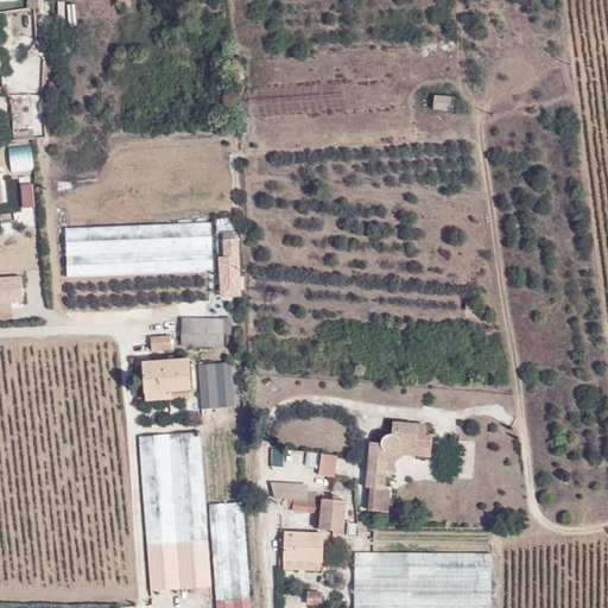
[(77,21),(75,2),(68,2),(69,23),(77,21)]
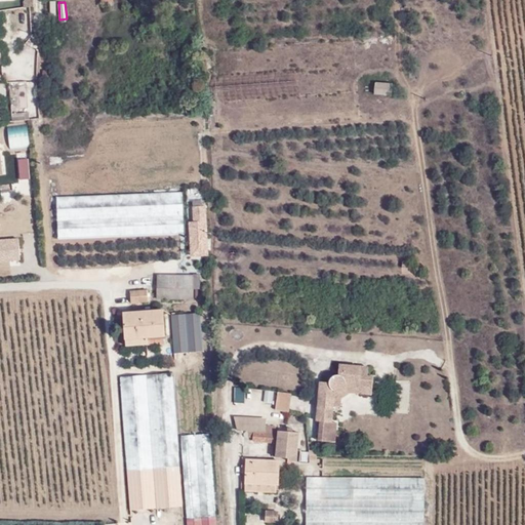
[(24,30),(23,10),(8,11),(9,31),(24,30)]
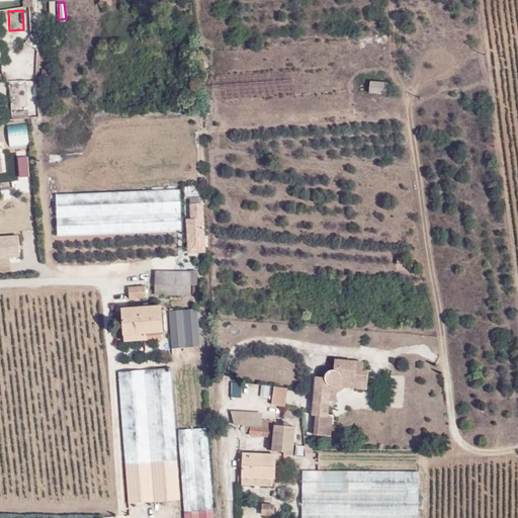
[(386,95),(387,82),(370,81),(370,93),(386,95)]
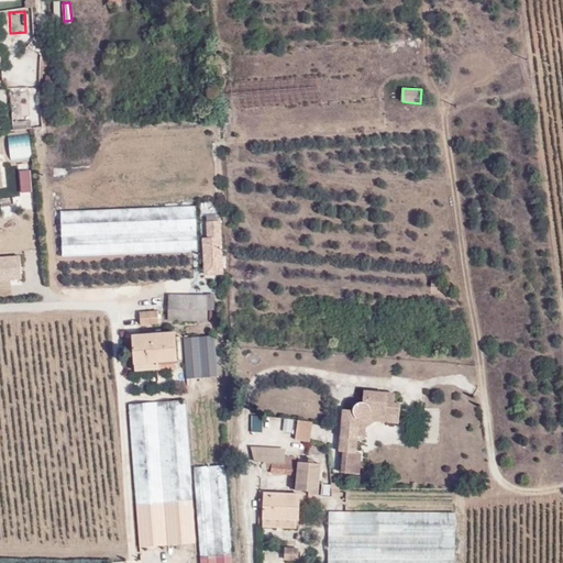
[(61,186),(63,254),(198,249),(197,206),(216,205),(212,131),(108,134),(109,185),(61,186)]
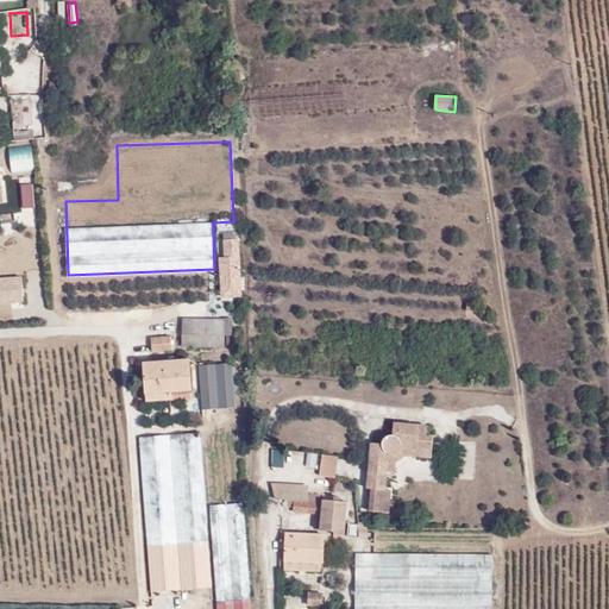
[(11,171),(33,170),(32,144),(10,145),(11,171)]
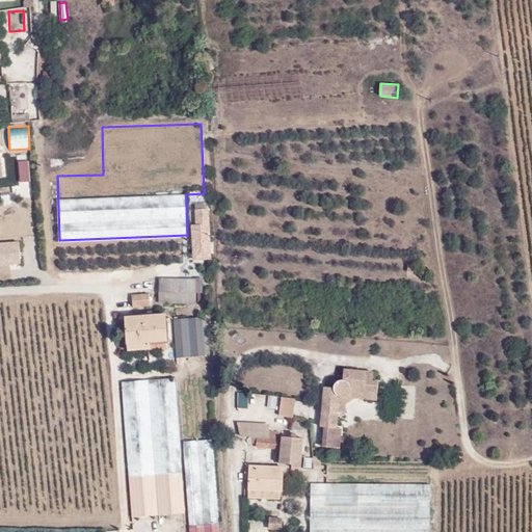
[(211,233),(209,208),(195,209),(196,224),(200,224),(201,234),(211,233)]
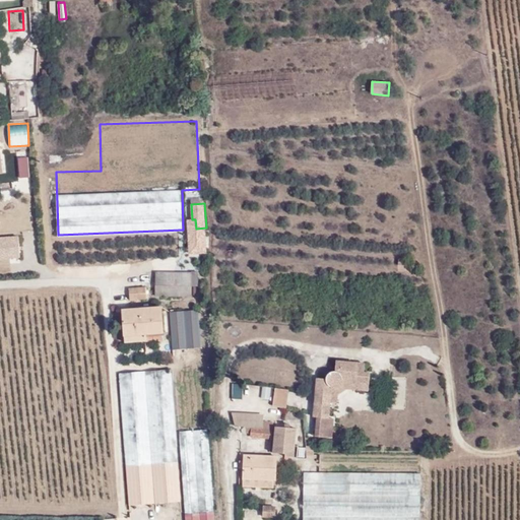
[(199,264),(197,234),(59,245),(62,273),(199,264)]
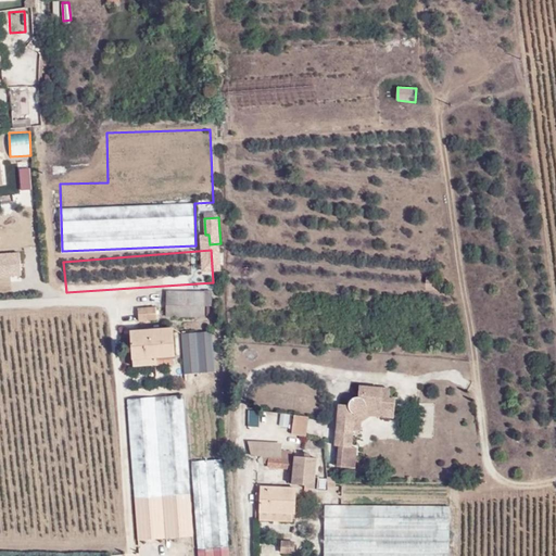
[(0,251),(0,276),(22,275),(21,251),(0,251)]
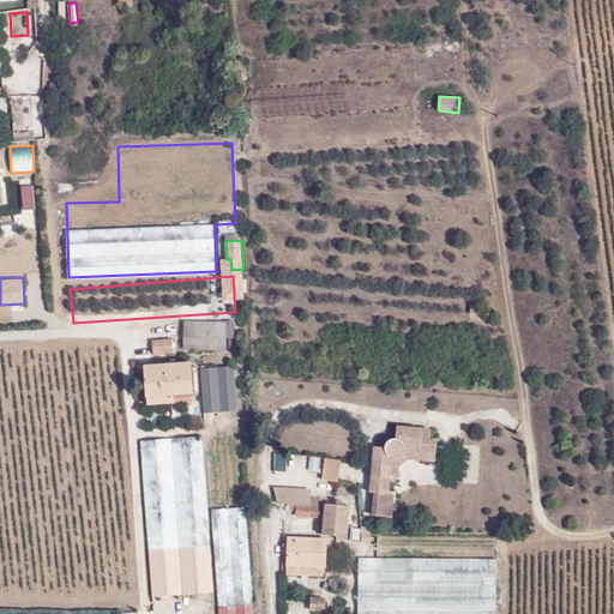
[(227,321),(227,323),(185,323),(184,349),(226,350),(227,337),(235,338),(234,321),(227,321)]
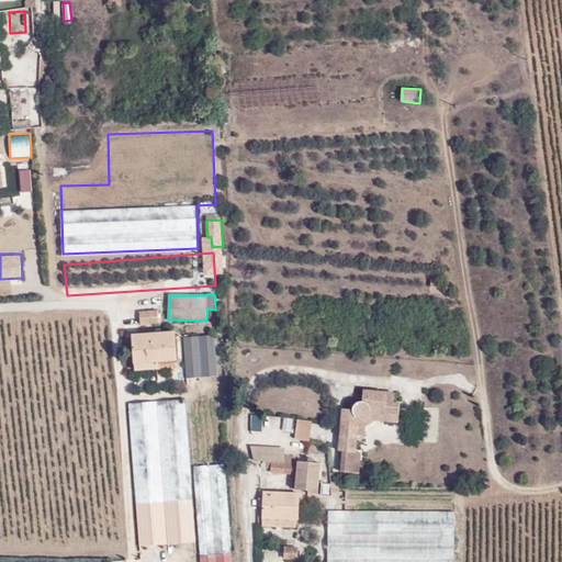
[(137,326),(148,326),(147,312),(136,312),(137,326)]
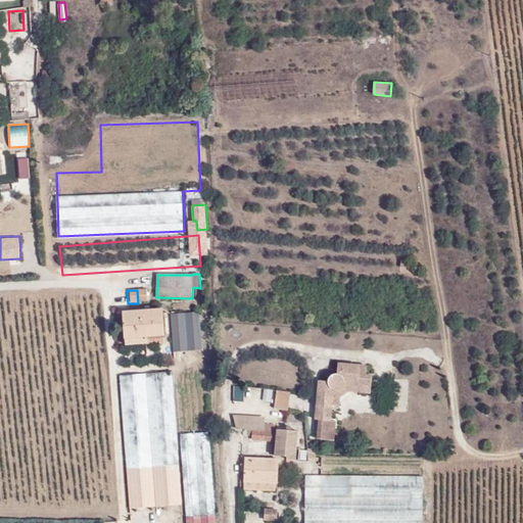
[(163,308),(124,312),(126,337),(147,335),(165,333),(163,308)]
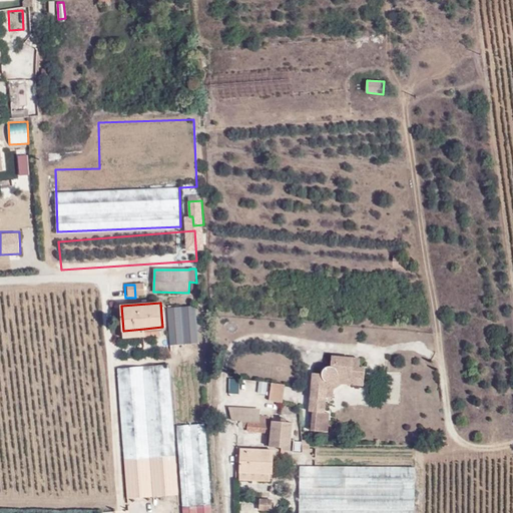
[(209,512),(198,309),(171,311),(182,512),(209,512)]
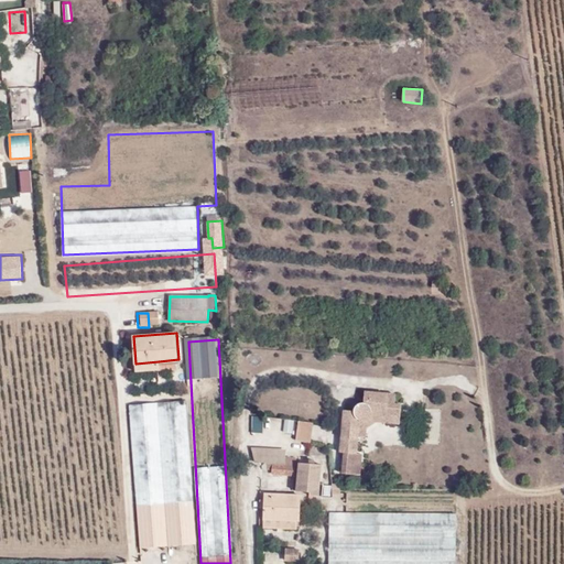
[(137,371),(160,370),(159,361),(136,364),(137,371)]
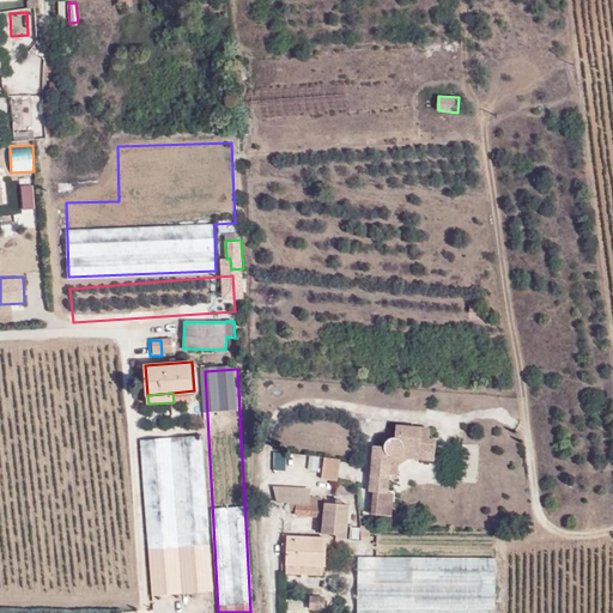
[(392,515),(393,493),(387,492),(390,457),(392,457),(394,457),(396,457),(400,456),(402,454),(405,450),(435,453),(436,439),(430,439),(430,429),(396,425),(395,437),(393,437),(390,438),(388,439),(386,442),(384,444),(384,445),(374,445),(369,491),(370,514),(392,515)]
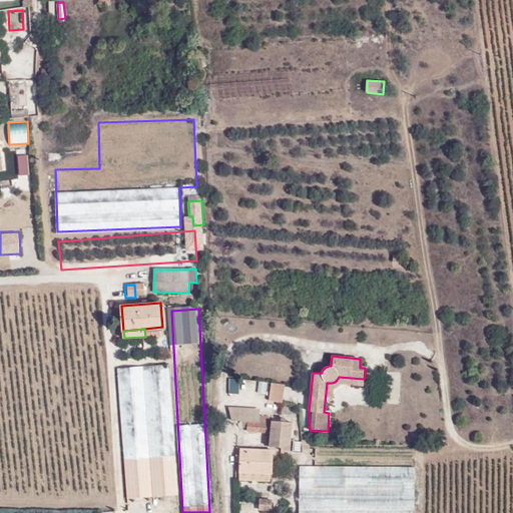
[(128,512),(177,512),(168,366),(119,369),(128,512)]
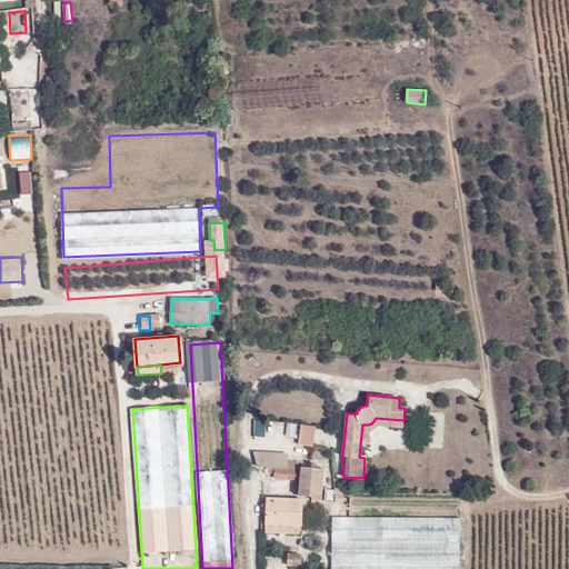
[(303,448),(306,426),(260,420),(263,435),(293,438),(292,447),(303,448)]
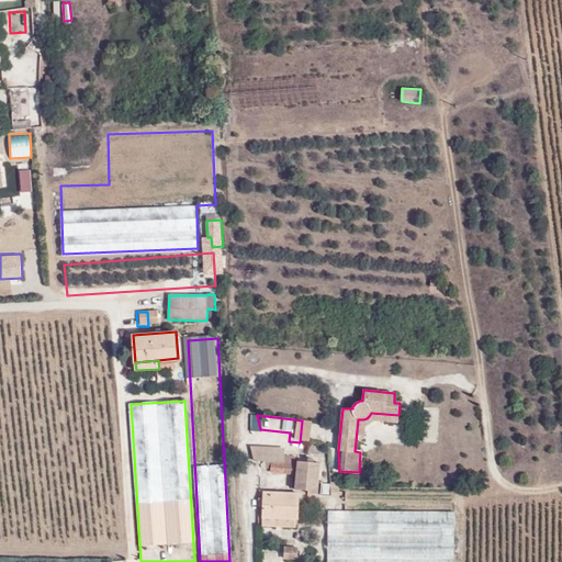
[(298,467),(296,489),(307,490),(307,480),(317,480),(318,469),(298,467)]
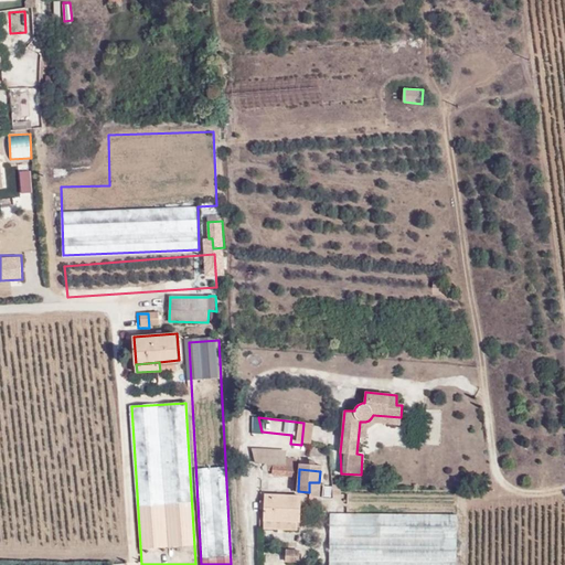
[(319,482),(309,482),(309,492),(309,496),(322,497),(323,483),(319,482)]
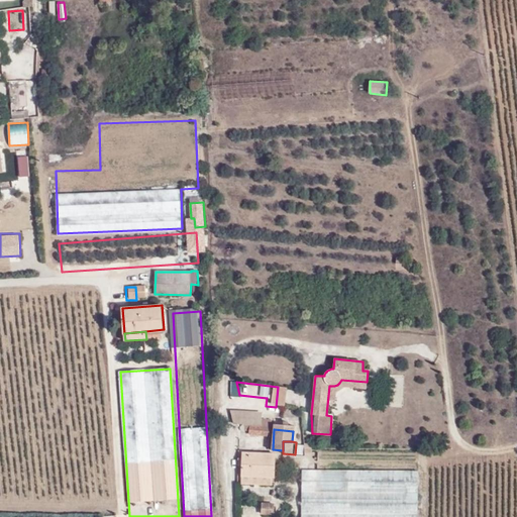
[(271,477),(272,477),(273,453),(243,451),(242,458),(242,466),(241,483),(270,485),(271,477)]
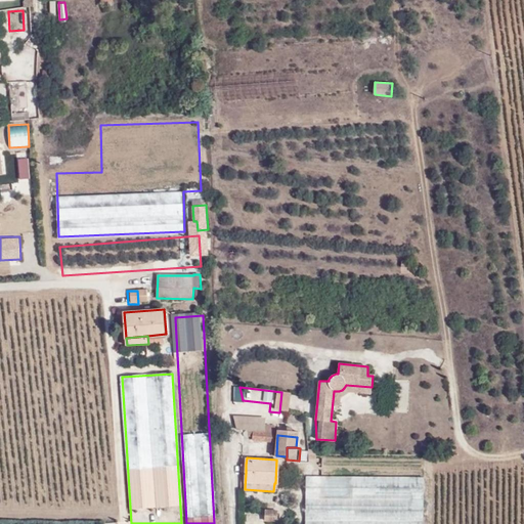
[(321,474),(321,460),(309,460),(308,474),(321,474)]
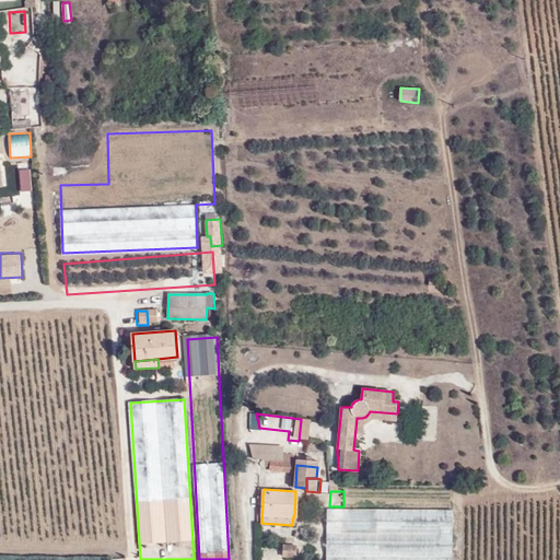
[(452,534),(452,510),(327,510),(327,533),(452,534)]
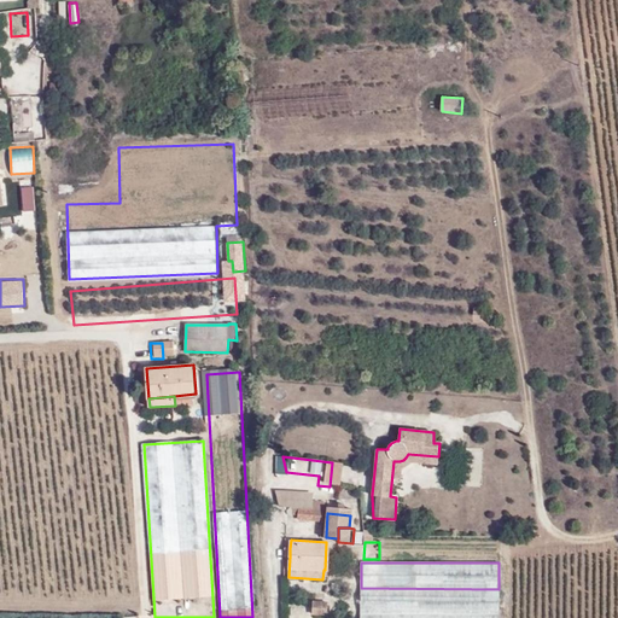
[(499,589),(361,588),(361,614),(499,614),(499,589)]
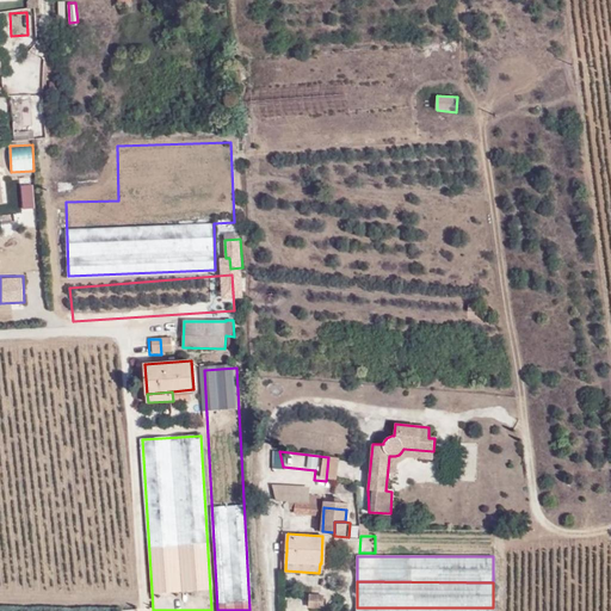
[(309,594),(308,608),(323,608),(323,596),(309,594)]
